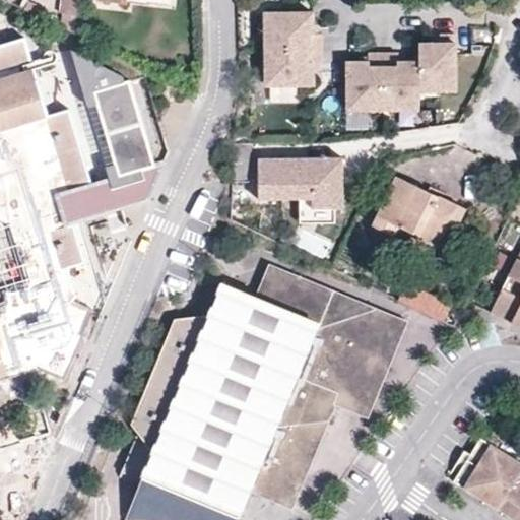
[(26,0),(25,8),(55,15),(58,0),(26,0)]
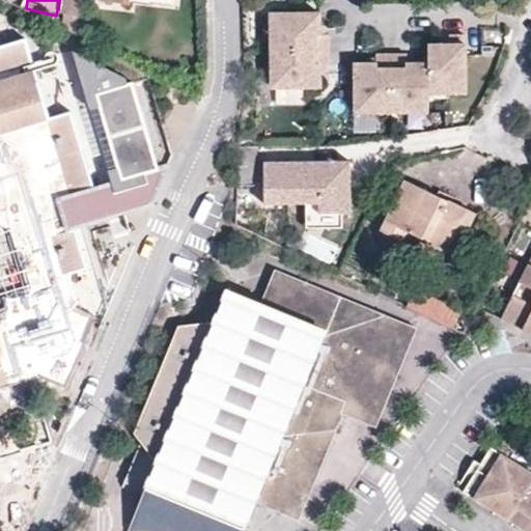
[(76,42),(81,0),(62,0),(62,10),(64,10),(61,35),(76,42)]
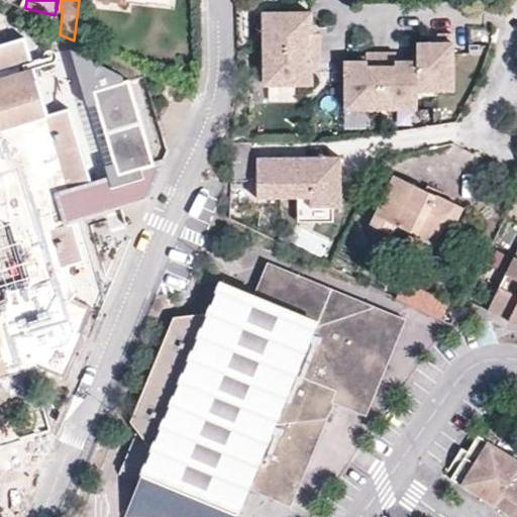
[(264,12),(264,83),(312,83),(312,63),(320,63),(320,32),(312,32),(312,12),(264,12)]
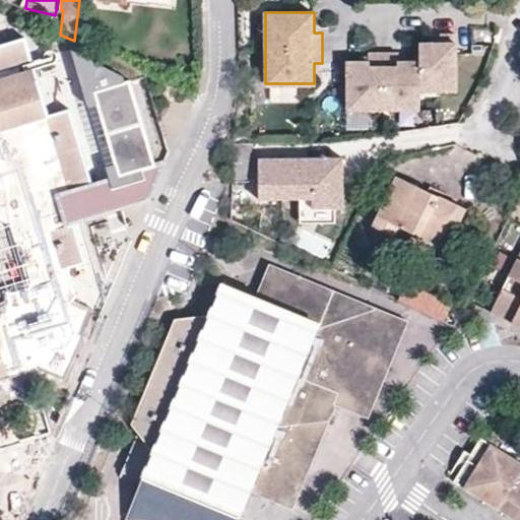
[(368,63),(346,63),(346,111),(418,111),(418,92),(455,92),(455,37),(439,37),(439,45),(418,45),(418,63),(397,63),(397,54),(368,54),(368,63)]
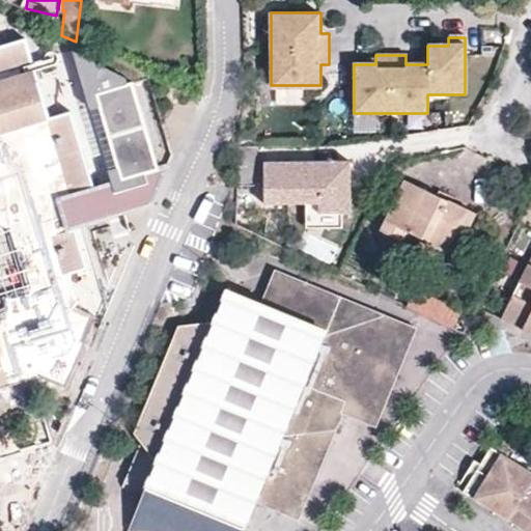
[(0,47),(0,95),(36,86),(23,40),(0,47)]
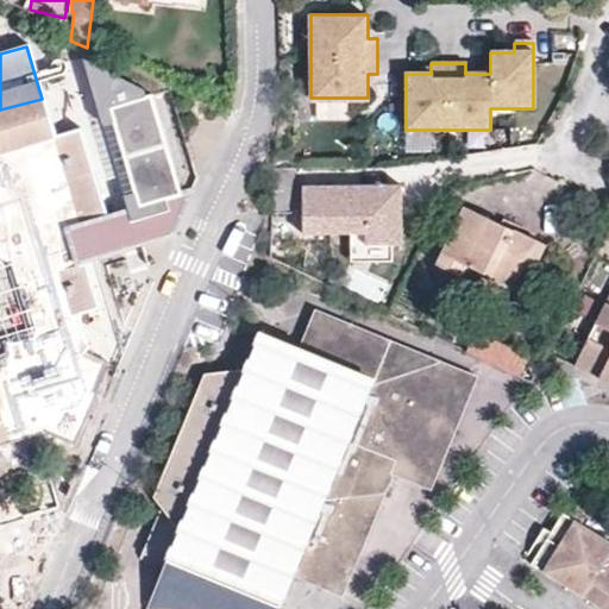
[(131,221),(142,218),(95,64),(81,56),(126,208),(131,221)]
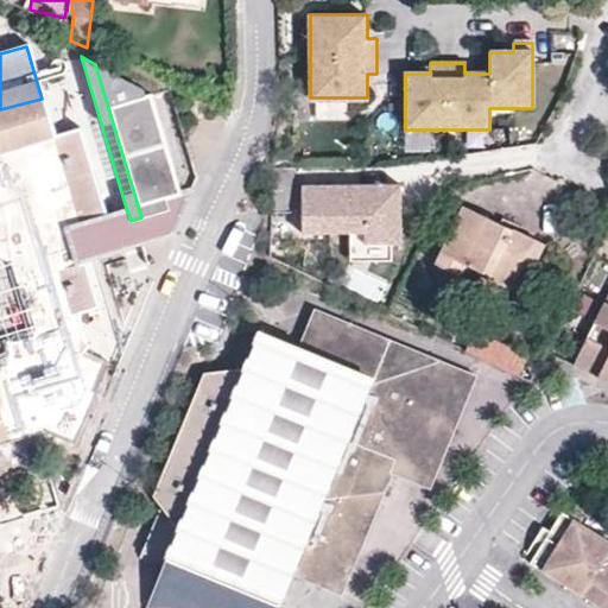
[(95,64),(141,217),(168,209),(164,198),(181,194),(150,93),(144,95),(141,89),(95,64)]
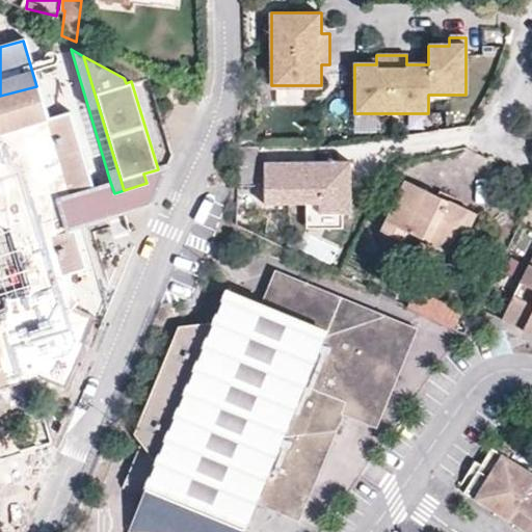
[(0,134),(47,121),(36,86),(0,96),(0,134)]
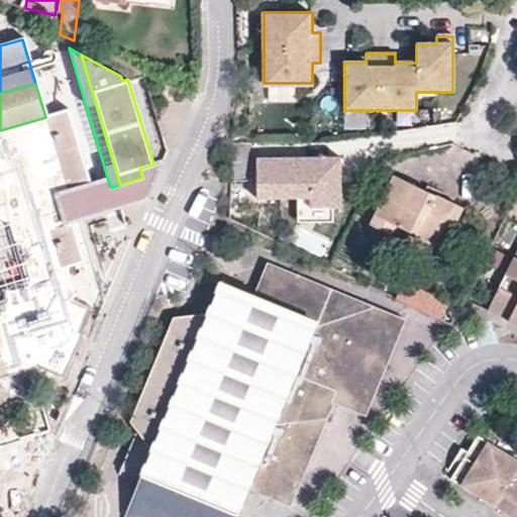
[(90,183),(69,110),(45,117),(0,130),(0,218),(9,223),(26,282),(2,290),(5,300),(0,301),(0,375),(26,368),(22,350),(61,338),(52,306),(69,300),(73,293),(65,267),(81,262),(70,222),(68,223),(58,193),(90,183)]
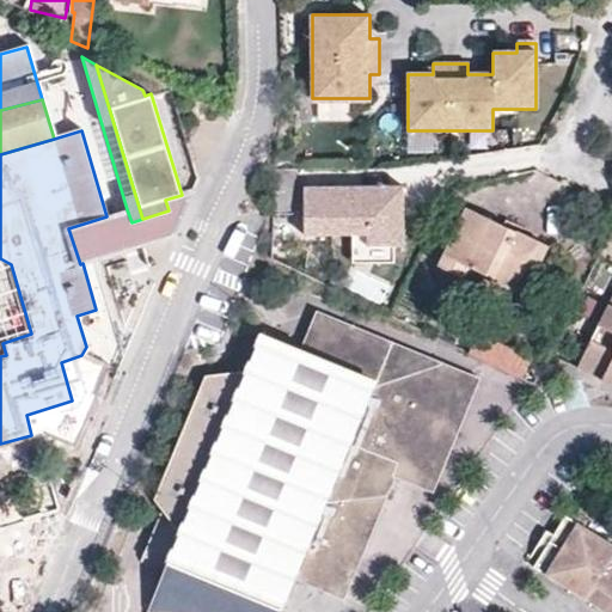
[(402,243),(402,184),(301,184),(303,233),(350,232),(365,232),(365,244),(392,243),(402,243)]
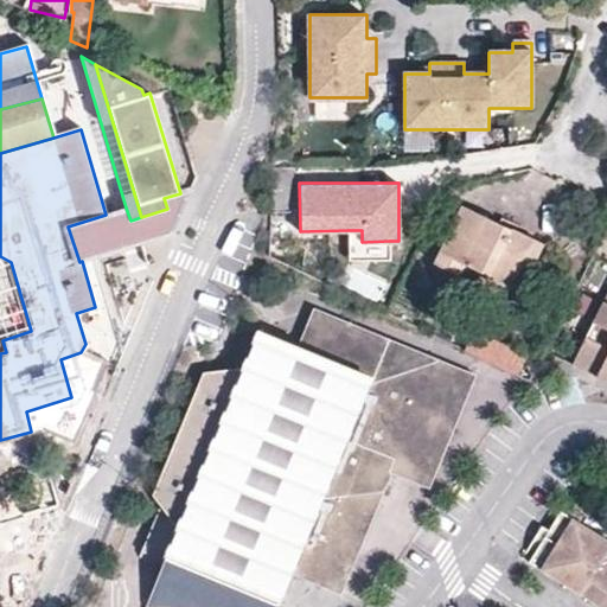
[(106,215),(68,227),(80,262),(82,261),(176,231),(190,191),(180,193),(164,198),(167,209),(141,217),(131,221),(126,208),(106,215)]
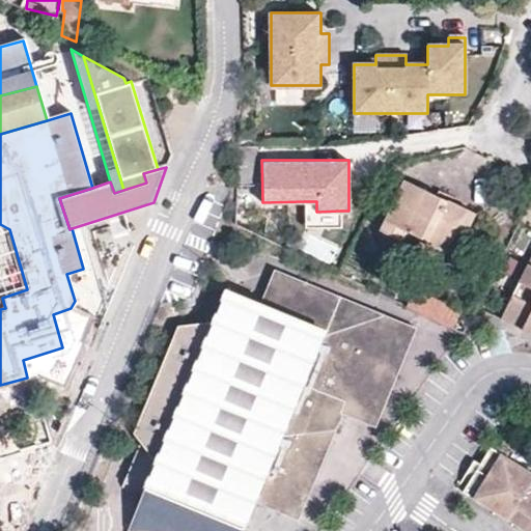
[(402,241),(408,232),(410,226),(450,246),(459,225),(467,229),(475,212),(447,197),(446,200),(402,179),(379,228),(402,241)]
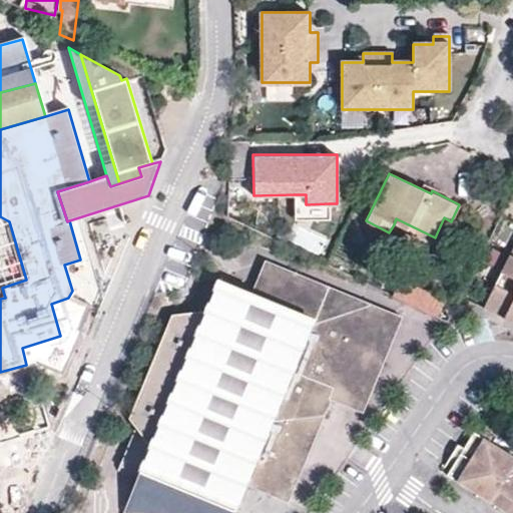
[(329,218),(329,203),(306,204),(306,194),(294,194),(294,218),(329,218)]
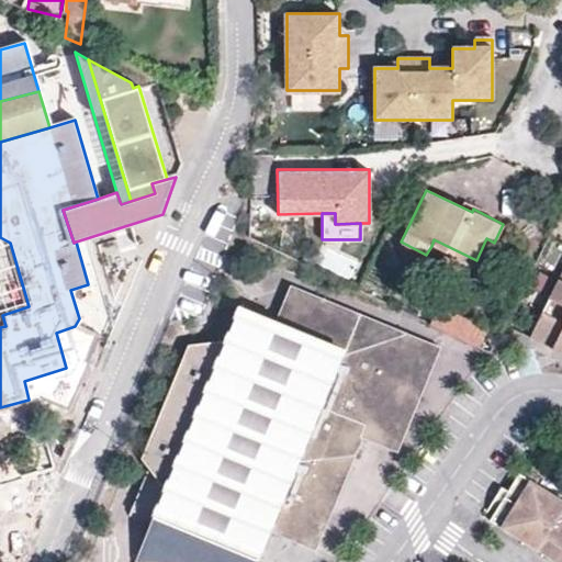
[(473,266),(476,260),(434,239),(431,246),(473,266)]
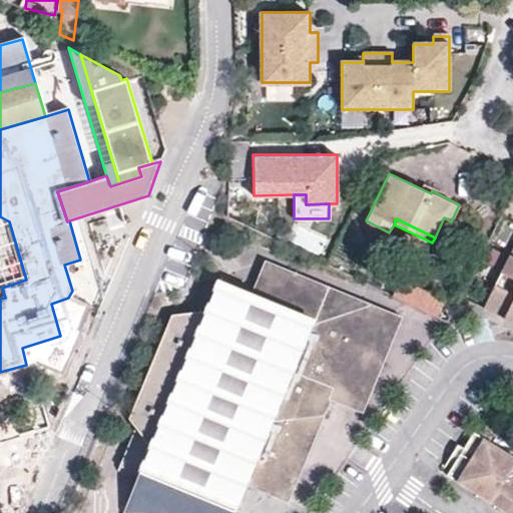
[(512,242),(481,306),(506,319),(509,315),(512,316),(512,242)]
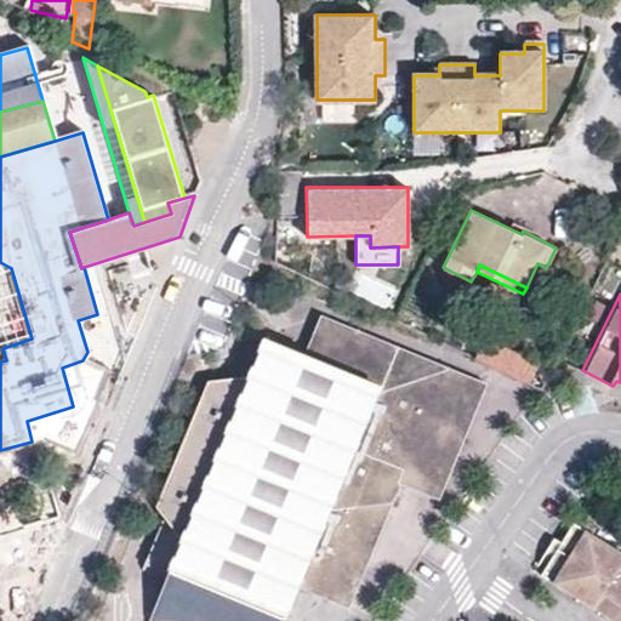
[(438,495),(485,383),(409,352),(322,315),(305,357),(262,339),(249,374),(206,380),(157,503),(163,513),(142,560),(169,570),(151,613),(163,614),(176,614),(192,616),(204,620),(280,620),(296,585),(346,604),(381,523),(399,479),(438,495)]
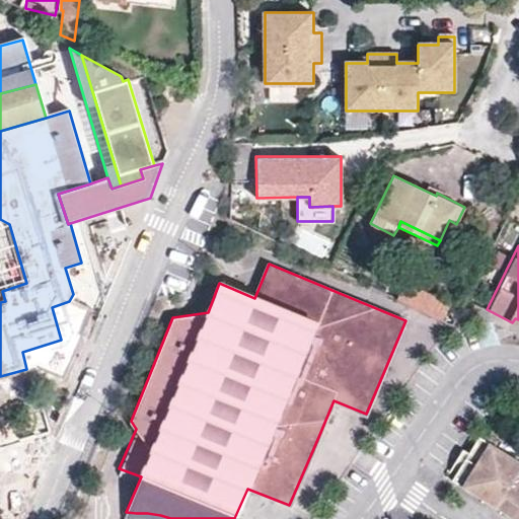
[(402,286),(394,301),(440,322),(448,306),(402,286)]
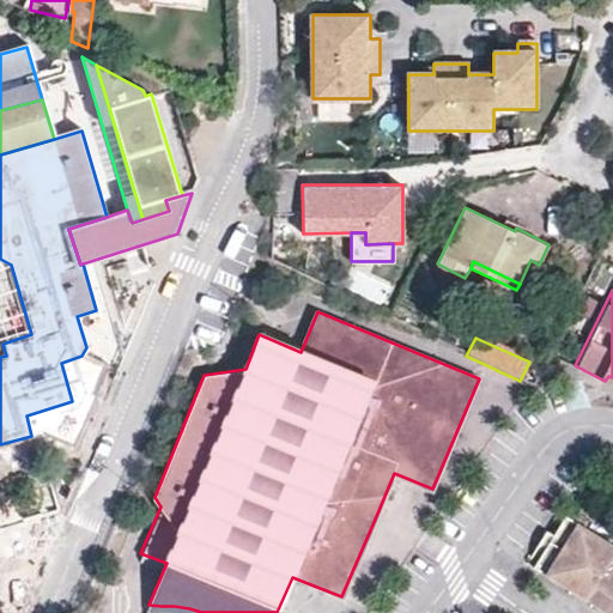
[(26,416),(31,436),(44,431),(72,447),(104,368),(82,356),(61,363),(72,401),(26,416)]
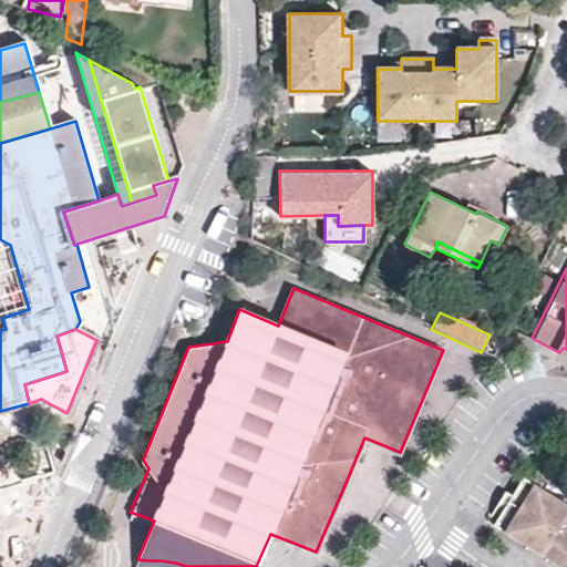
[(566,566),(566,504),(535,484),(522,476),(492,525),(516,539),(518,535),(527,542),(525,545),(548,560),(552,556),(560,562),(558,566),(560,566),(566,566)]
